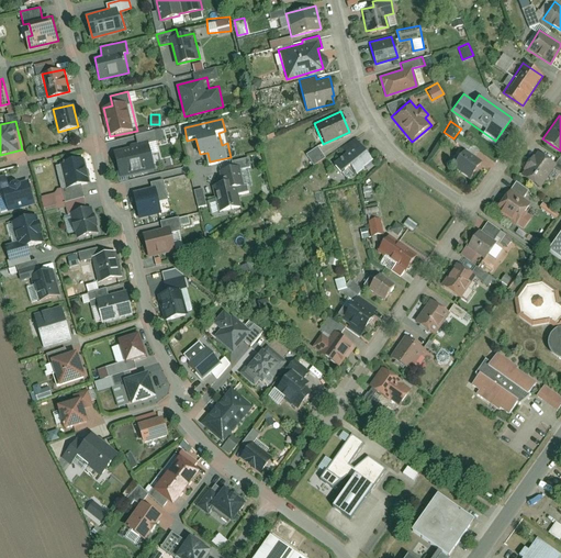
[(137,146),(113,153),(119,176),(158,165),(155,154),(159,153),(154,131),(135,135),(137,146)]
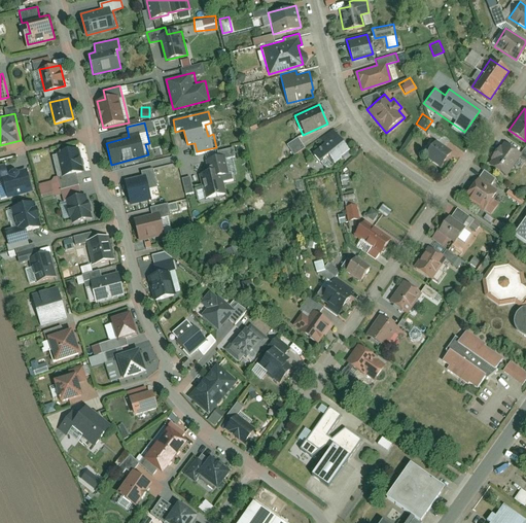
[(441,133),(428,126),(423,135),(432,140),(421,158),(440,169),(451,150),(435,141),(441,133)]
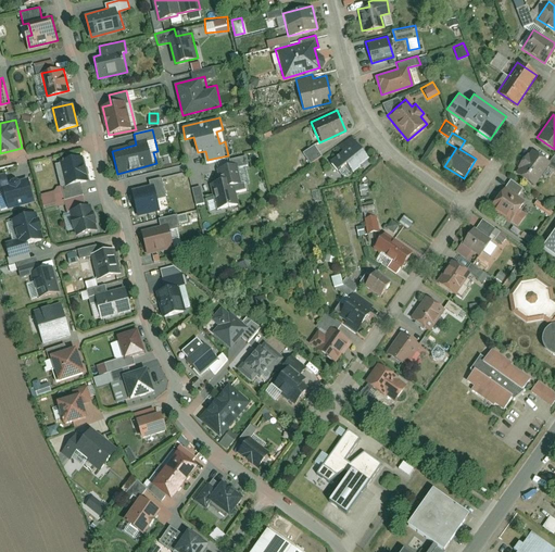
[(351,173),(369,158),(350,134),(337,143),(342,150),(329,160),(337,170),(343,164),(351,173)]
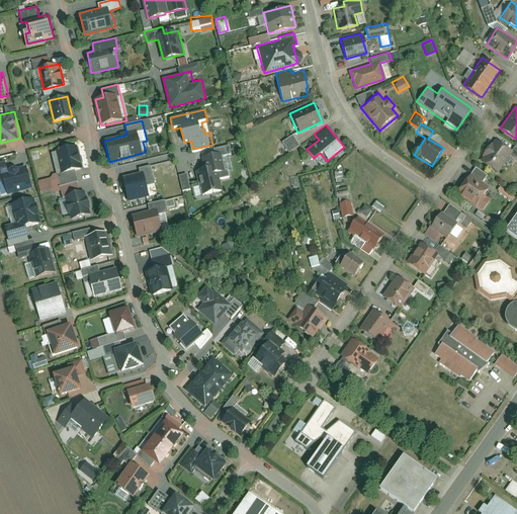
[(288,151),(300,144),(293,133),(282,139),(288,151)]
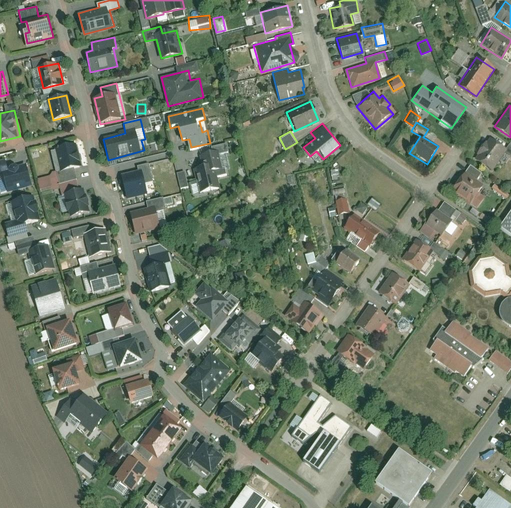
[(488,137),(473,158),(490,170),(505,149),(488,137)]
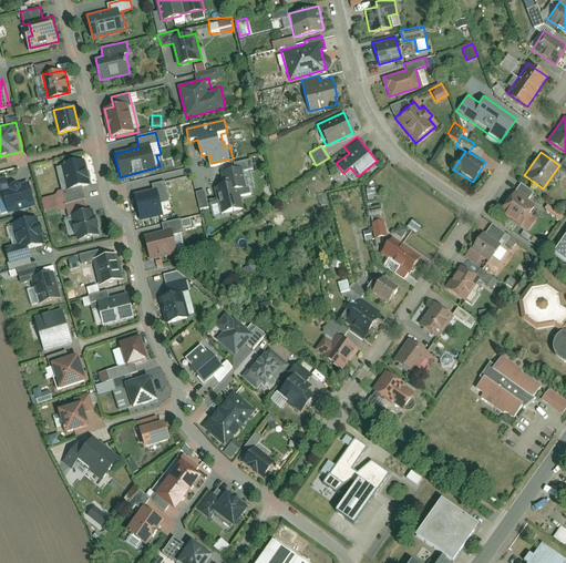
[(223,184),(214,186),(222,214),(243,208),(238,192),(248,190),(244,170),(253,167),(249,157),(234,162),(235,169),(220,173),(223,184)]
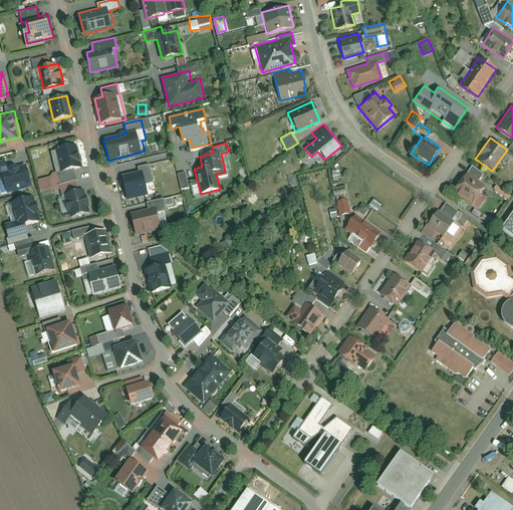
[(50,151),(56,174),(78,169),(73,146),(50,151)]
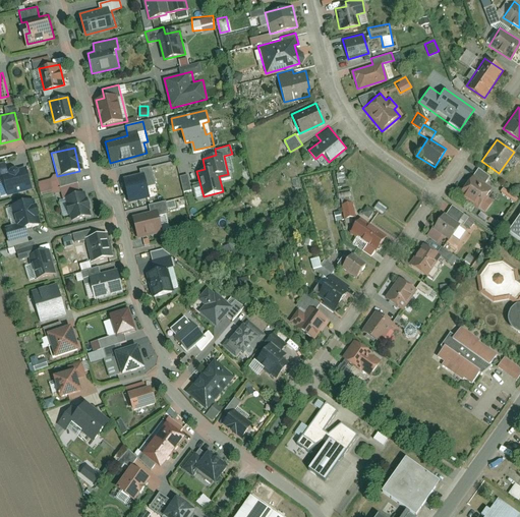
[(0,175),(3,175),(8,194),(32,188),(25,165),(9,170),(6,161),(0,163),(0,175)]
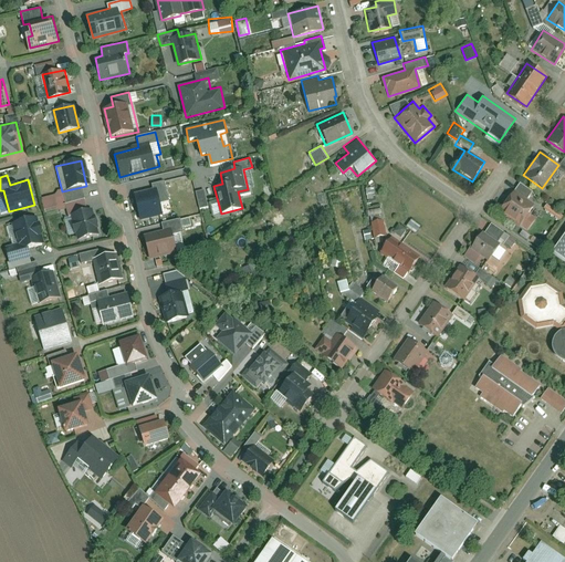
[(518,181),(498,210),(524,228),(533,216),(526,211),(533,203),(525,198),(531,190),(518,181)]
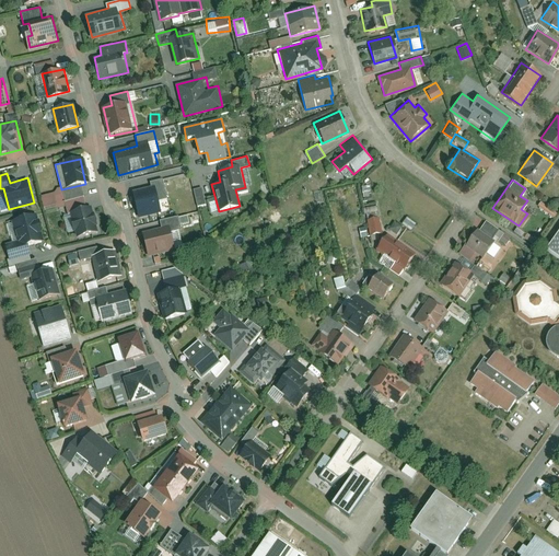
[(363,197),(371,196),(369,182),(360,184),(363,197)]
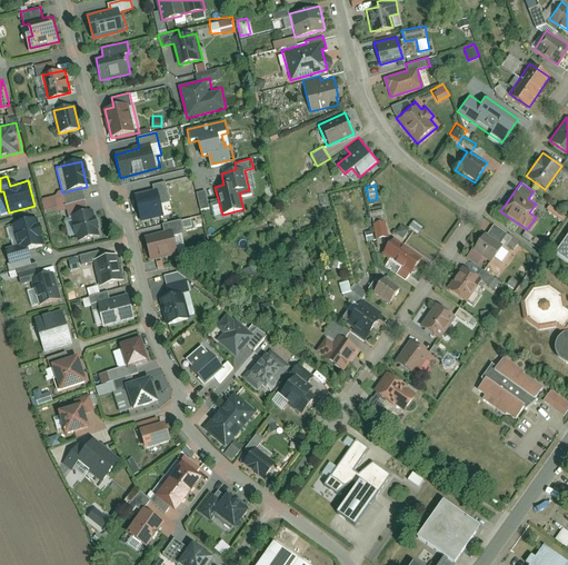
[(135,195),(140,219),(165,214),(159,189),(135,195)]
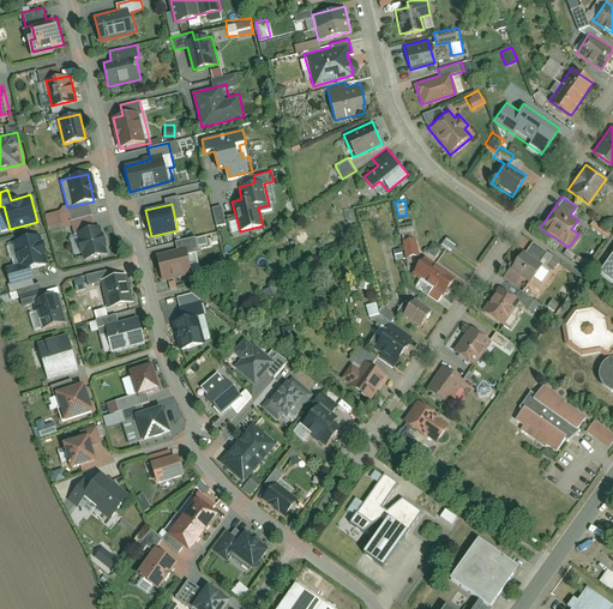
[(215,224),(226,223),(223,204),(212,205),(215,224)]
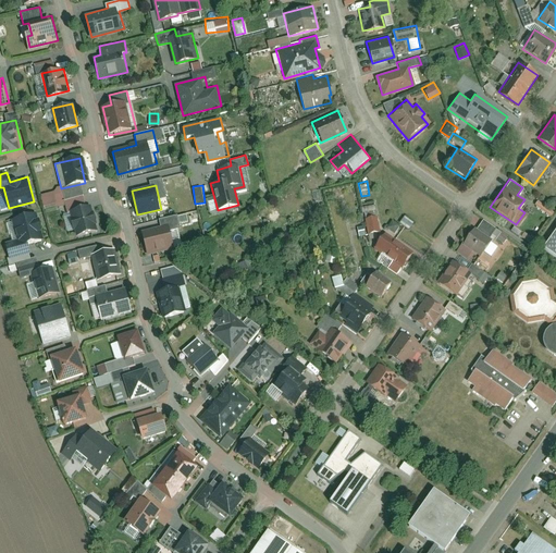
[(361,204),(369,231),(380,228),(372,200),(361,204)]
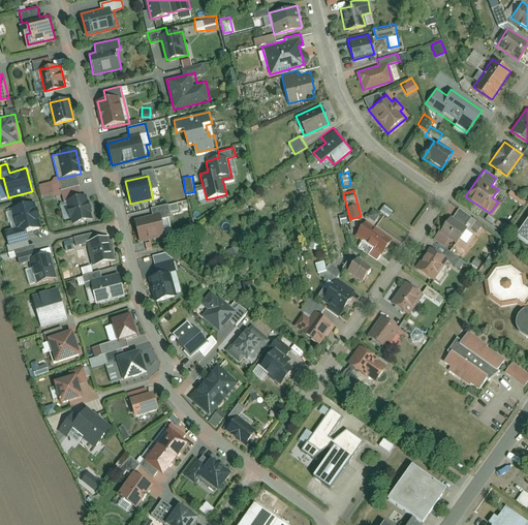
[(67,201),(73,222),(93,216),(87,194),(67,201)]
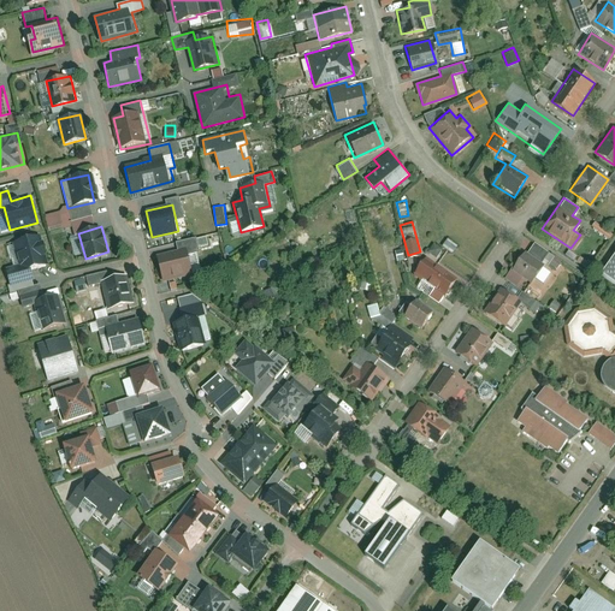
[(6,267),(10,284),(33,278),(30,271),(49,266),(41,233),(12,241),(18,265),(6,267)]
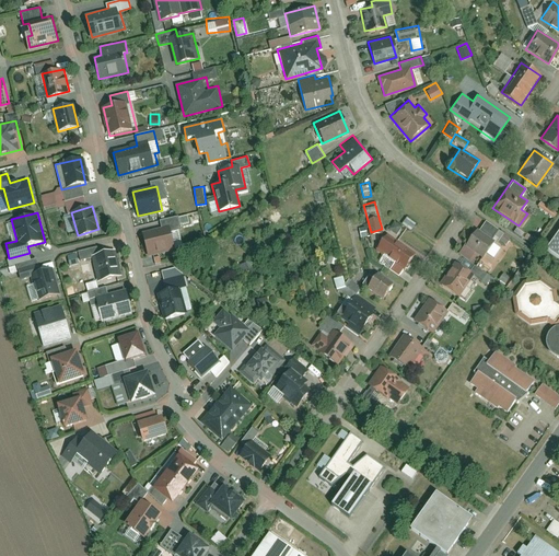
[(463,242),(457,252),(469,259),(475,252),(482,256),(499,230),(485,221),(479,230),(476,228),(466,243),(463,242)]
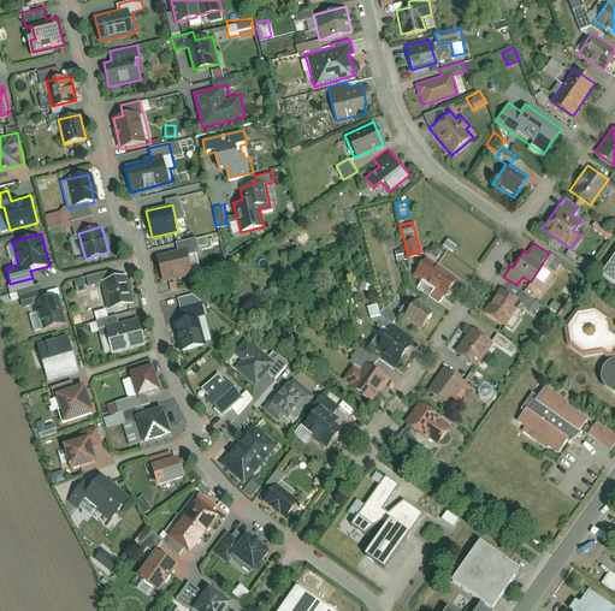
[(187,249),(155,256),(161,280),(193,273),(187,249)]
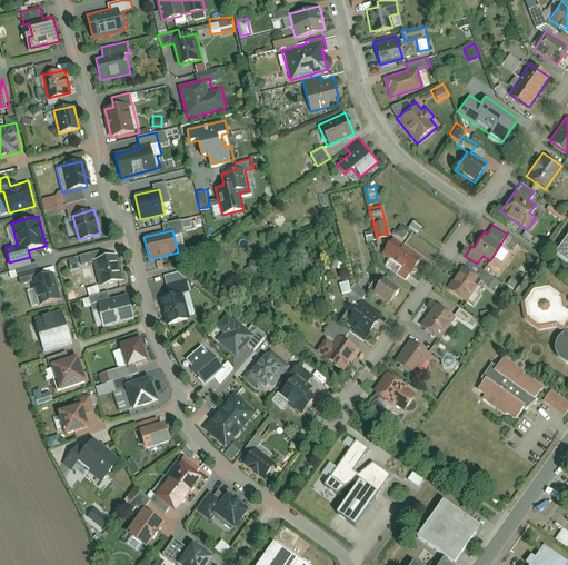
[(567,233),(557,249),(567,257),(567,233)]
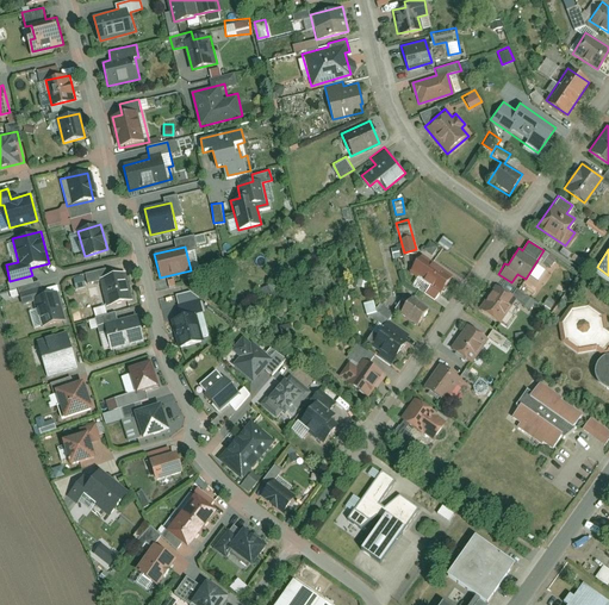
[(441,292),(453,274),(421,253),(408,273),(416,278),(412,284),(434,297),(439,289),(441,292)]
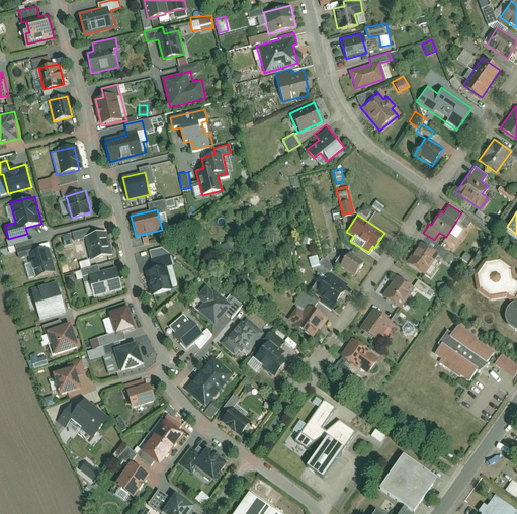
[(64,242),(74,240),(72,230),(63,232),(64,242)]
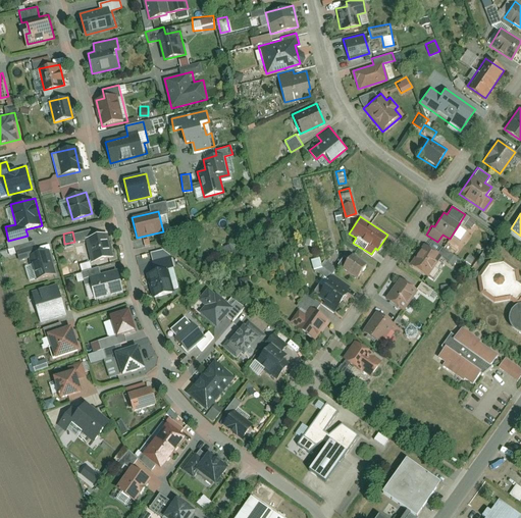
[(86,238),(92,260),(113,255),(107,232),(86,238)]
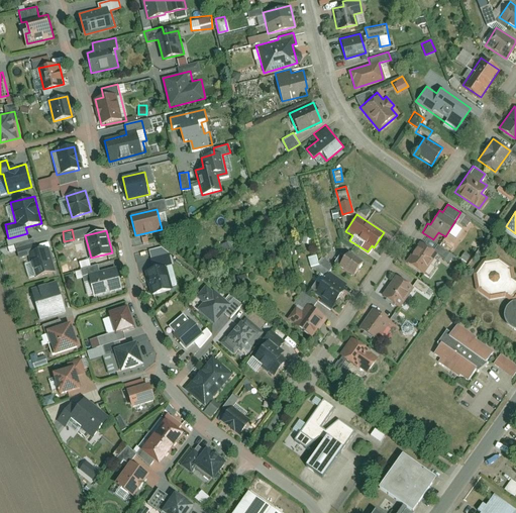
[(435,251),(417,240),(403,263),(421,274),(435,251)]
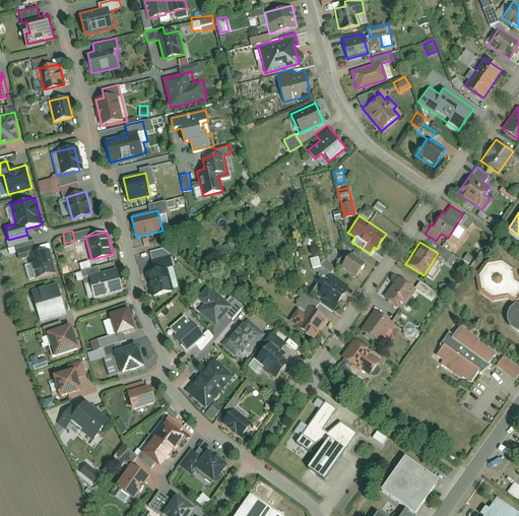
[(153,270),(146,272),(152,296),(174,291),(167,267),(175,265),(169,245),(155,249),(158,258),(150,260),(153,270)]
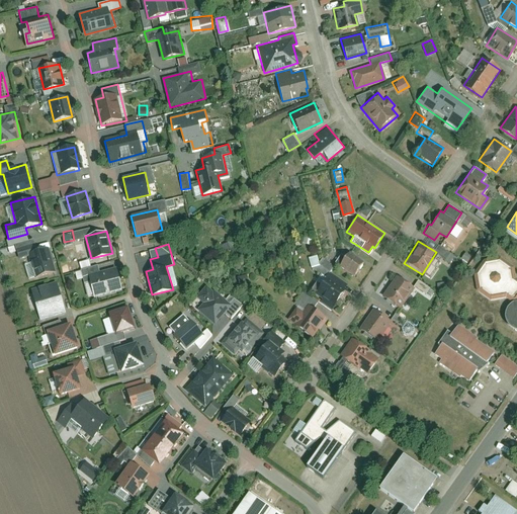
[(28,252),(35,276),(55,270),(48,246),(28,252)]
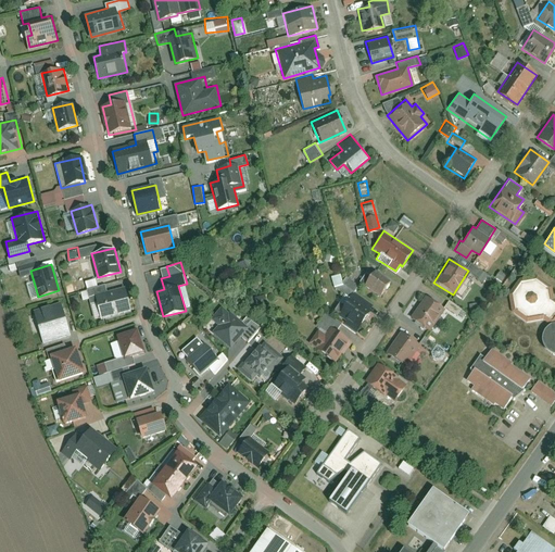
[(335,286),(342,284),(342,289),(356,287),(354,276),(342,278),(341,272),(332,274),(335,286)]
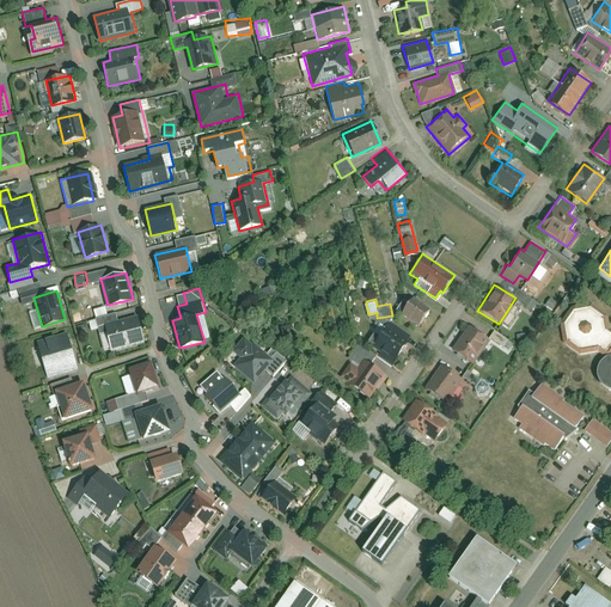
[(399,314),(416,325),(427,310),(410,299),(399,314)]
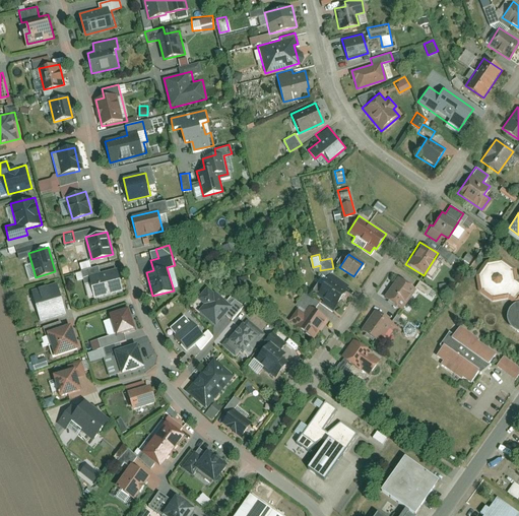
[(89,258),(79,260),(81,267),(91,265),(89,258)]
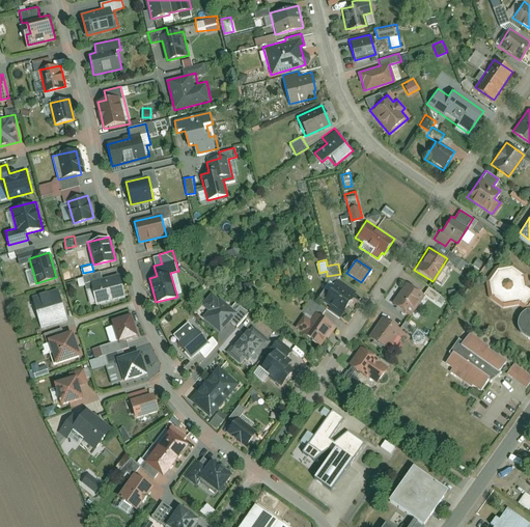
[(487,281),(489,298),(502,308),(521,305),(527,310),(525,312),(520,321),(521,331),(525,336),(529,337),(529,279),(529,272),(517,265),(498,266),(487,281)]
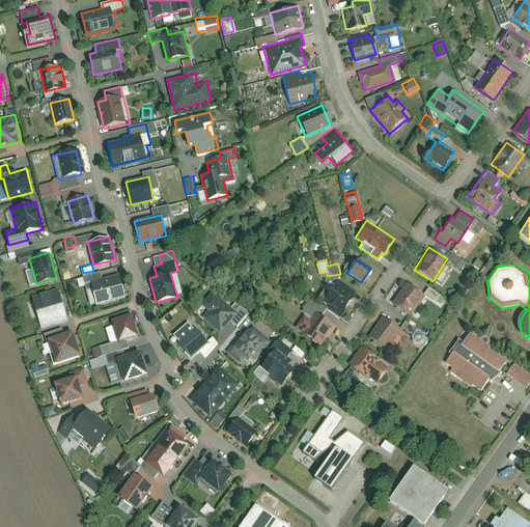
[(92,286),(98,304),(123,296),(116,274),(103,278),(101,271),(83,276),(87,288),(92,286)]
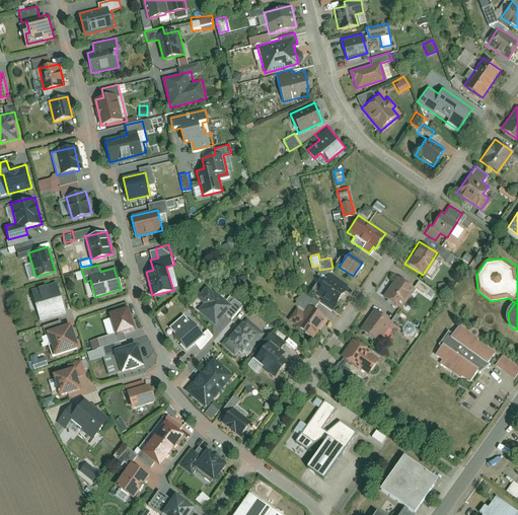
[(415,287),(395,275),(382,296),(400,307),(415,287)]
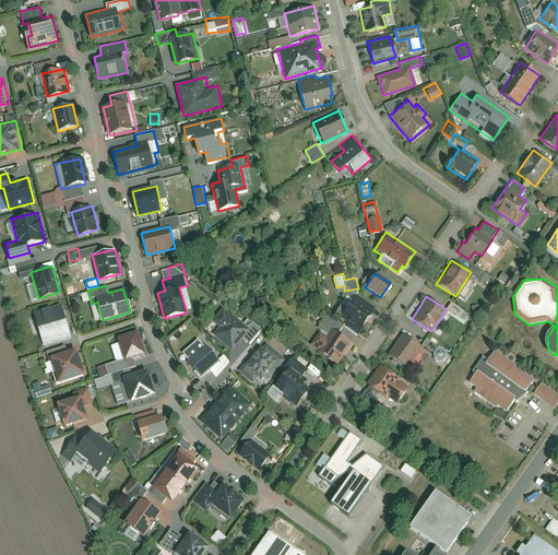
[(351,298),(337,318),(344,323),(357,332),(371,311),(351,298)]
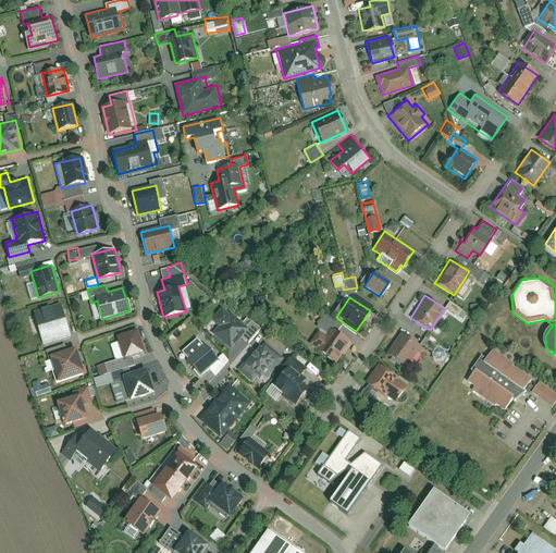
[(461,318),(468,310),(451,298),(445,306),(461,318)]
